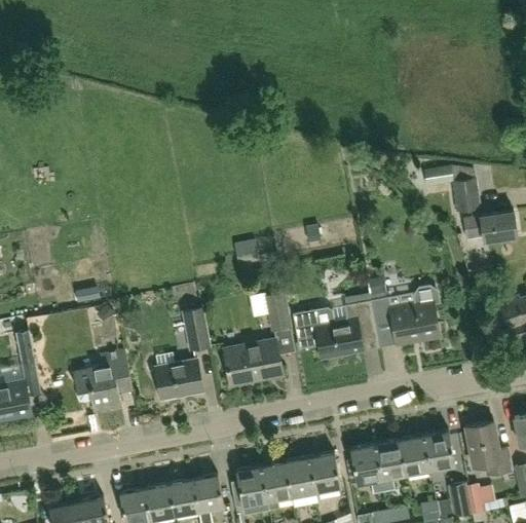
[(450,167),(425,172),(426,189),(452,185),(455,215),(481,212),(477,180),(476,180),(475,171),(450,166),(450,167)]
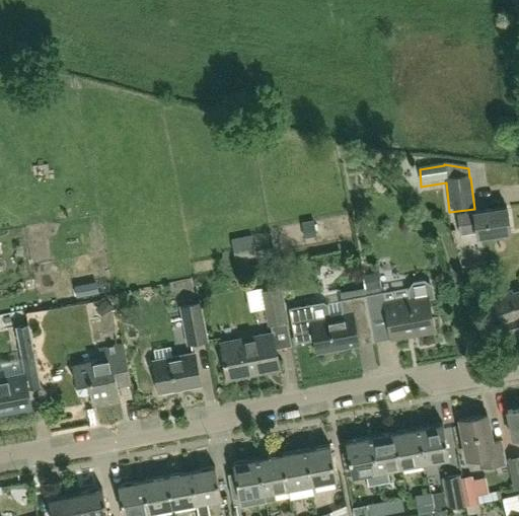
[(510,234),(506,210),(456,217),(459,237),(476,235),(476,239),(510,234)]
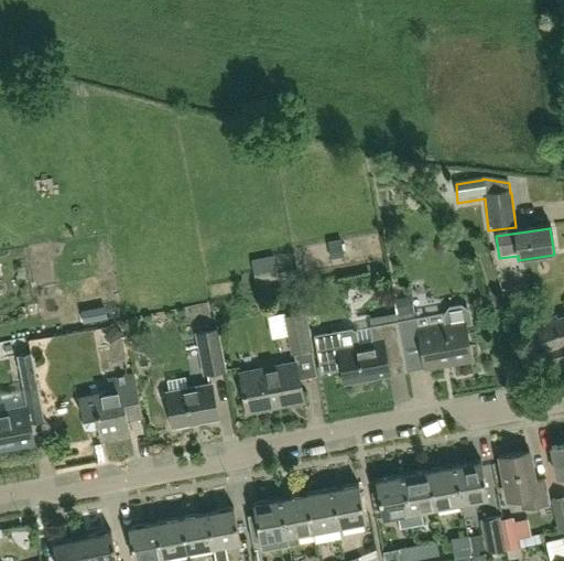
[(327,245),(331,262),(344,260),(340,243),(327,245)]
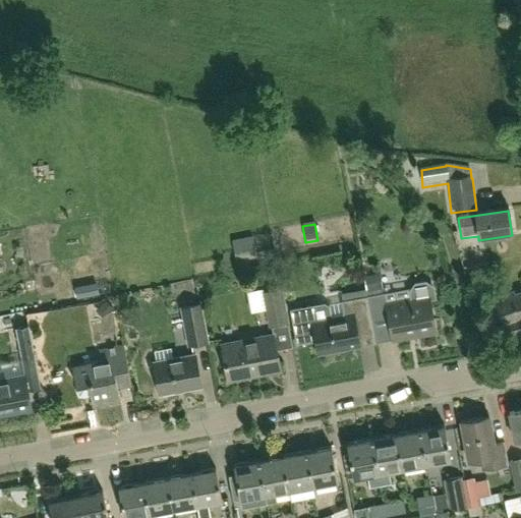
[(252,239),(232,243),(236,262),(256,257),(252,239)]
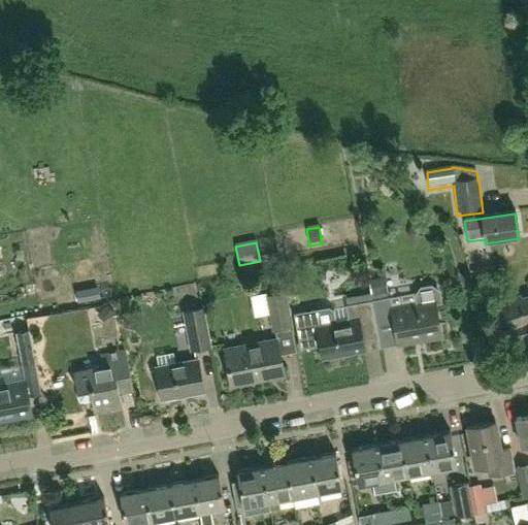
[(262,258),(264,268),(279,265),(277,255),(262,258)]
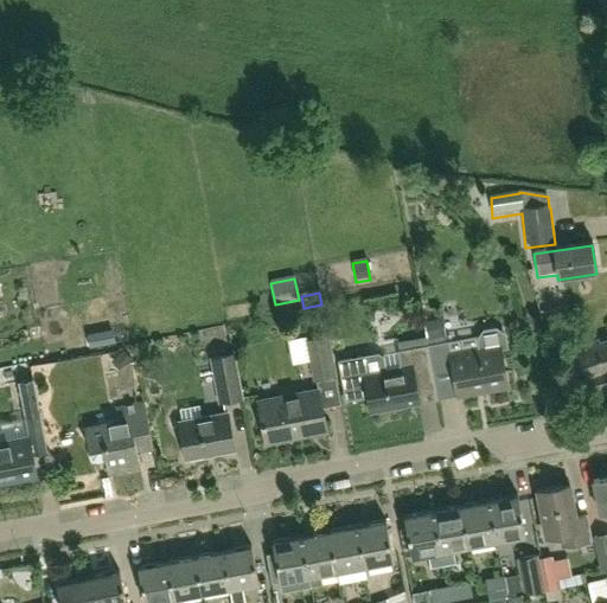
[(442,321),(423,325),(426,339),(427,339),(428,342),(446,339),(442,321)]
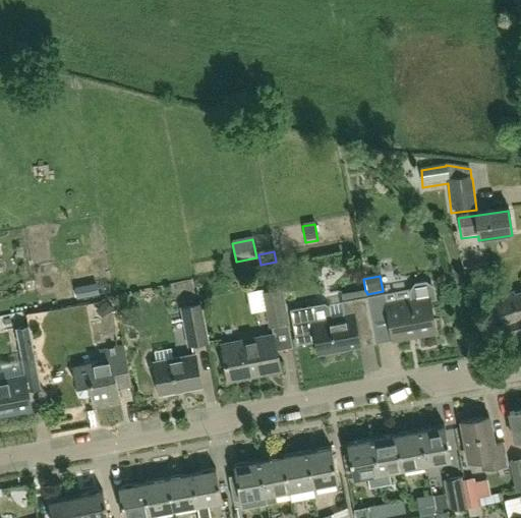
[(385,295),(368,298),(372,324),(389,321),(392,343),(436,335),(429,301),(435,300),(432,290),(425,285),(415,287),(411,293),(412,298),(386,303),(385,295)]
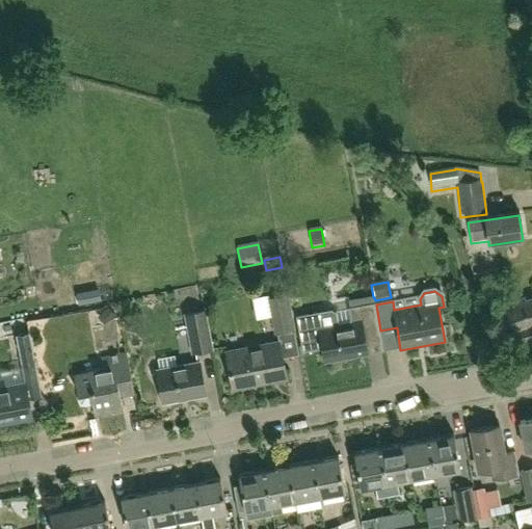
[(289,297),(268,301),(274,337),(296,334),(289,297)]
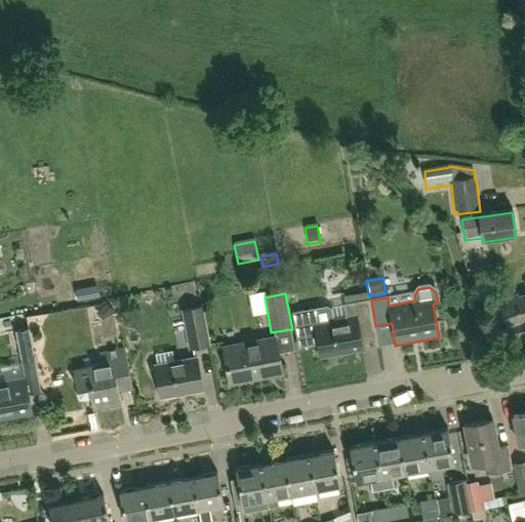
[(496,304),(486,307),(490,320),(500,317),(509,342),(524,336),(524,296),(520,298),(519,296),(496,304)]
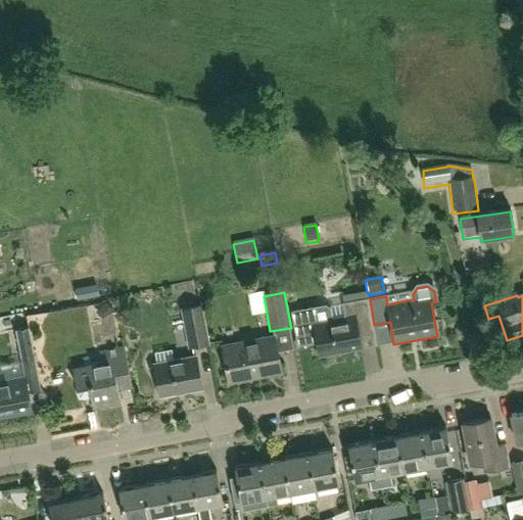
[(374,325),(370,299),(343,304),(345,319),(331,322),(329,312),(326,309),(292,315),(292,314),(291,314),(297,348),(317,345),(319,357),(361,349),(358,328),(374,325)]
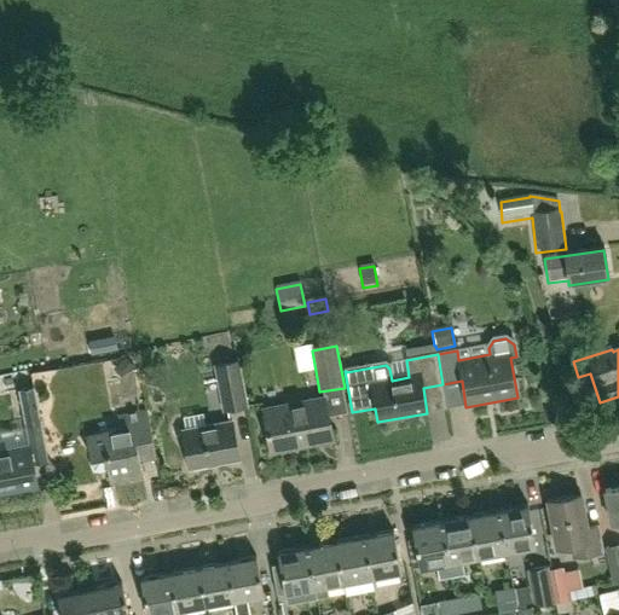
[(122,382),(136,370),(127,360),(114,372),(122,382)]
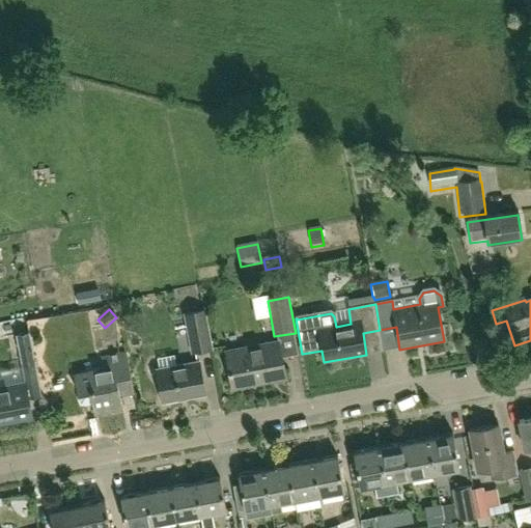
[(191,357),(213,353),(204,311),(184,315),(191,357)]
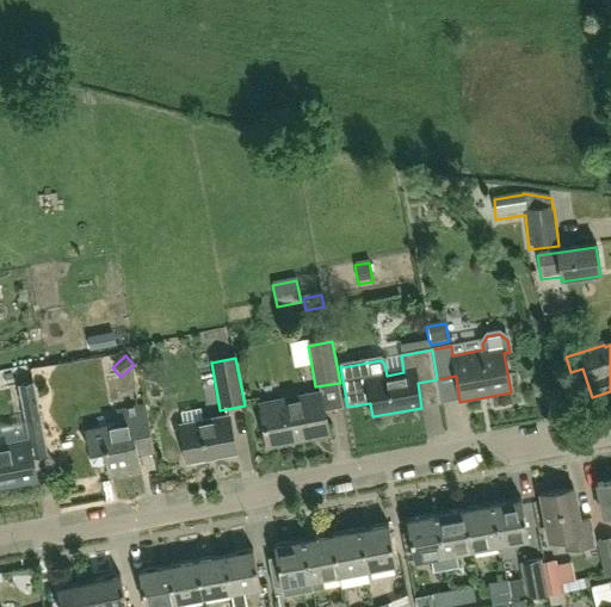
[(320,395),(259,407),(267,450),(328,438),(320,395)]
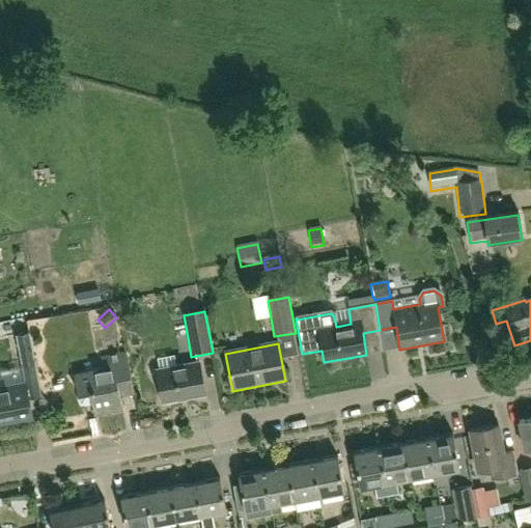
[(104,371),(75,377),(80,404),(81,407),(85,408),(92,406),(94,417),(122,412),(120,398),(135,395),(128,356),(103,360),(104,371)]
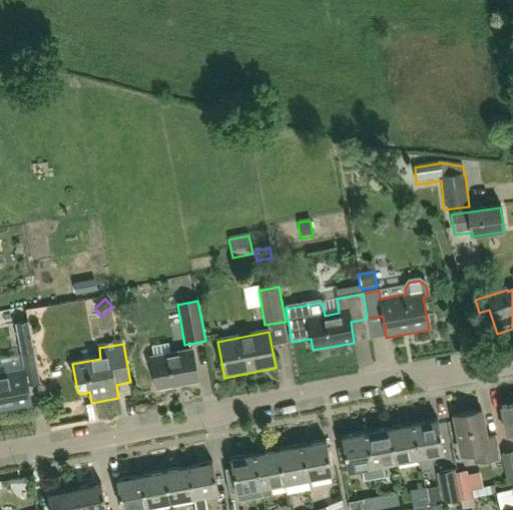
[(20,353),(24,373),(27,388),(40,386),(33,350),(20,353)]
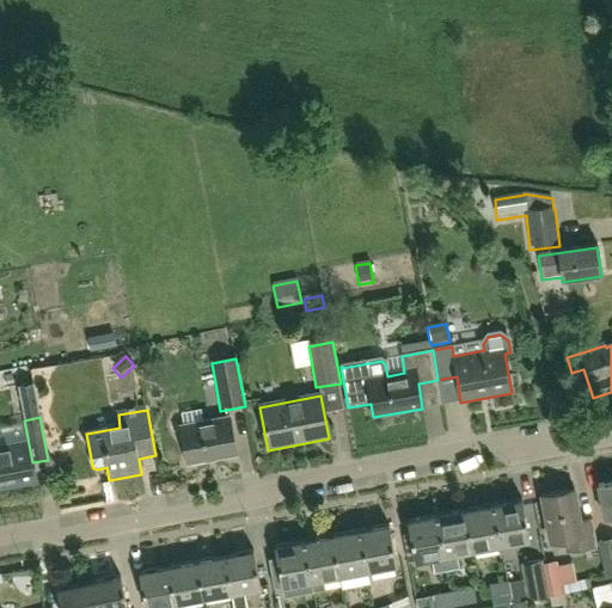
[(230,421),(181,429),(187,465),(236,456),(230,421)]
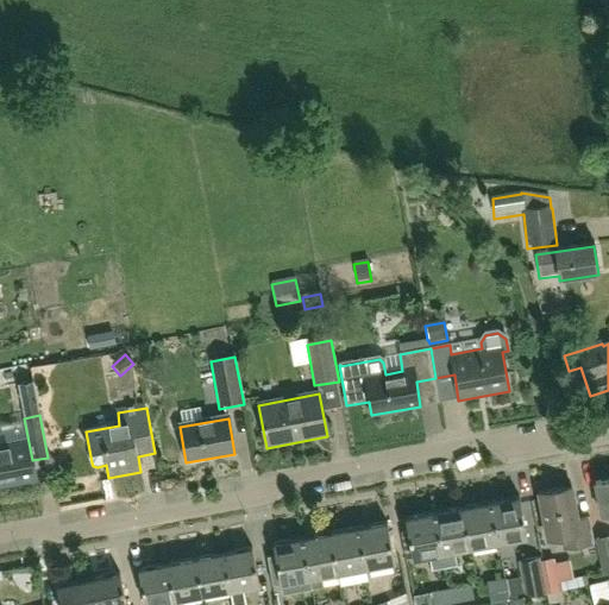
[(0,489),(36,481),(32,460),(29,442),(0,448),(0,489)]
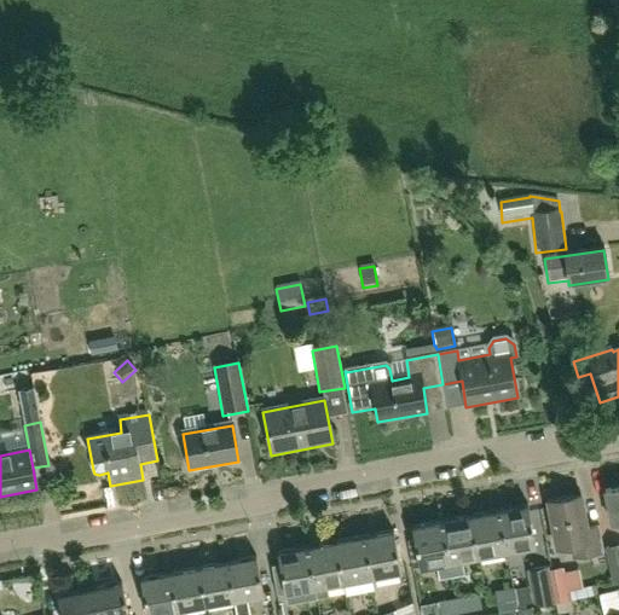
[(618,489),(605,493),(611,526),(618,524),(618,489)]
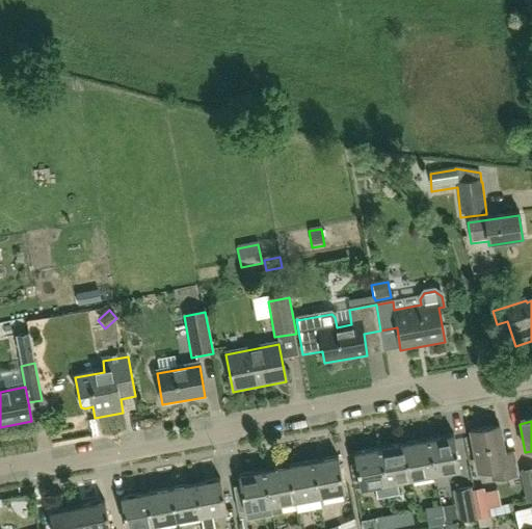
[(499,428),(471,433),(478,474),(491,472),(494,481),(519,476),(514,454),(504,456),(499,428)]
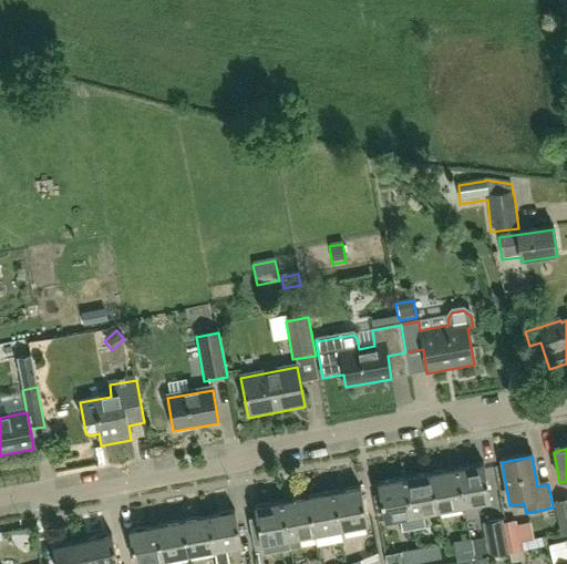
[(480,520),(475,505),(491,503),(484,465),(457,471),(464,508),(463,509),(466,523),(480,520)]
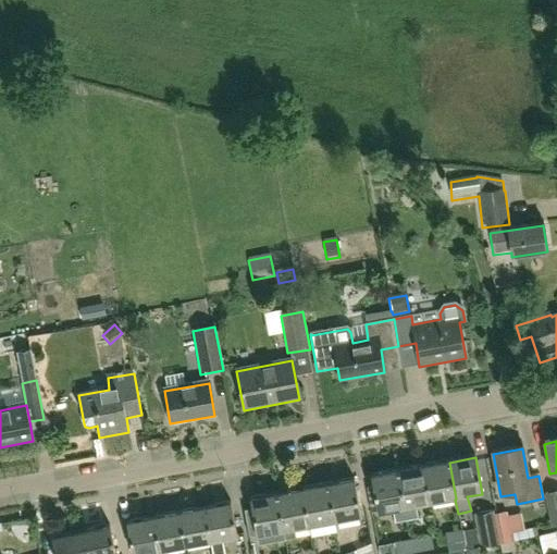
[(456,499),(449,463),(423,467),(430,504),(455,500),(456,499)]
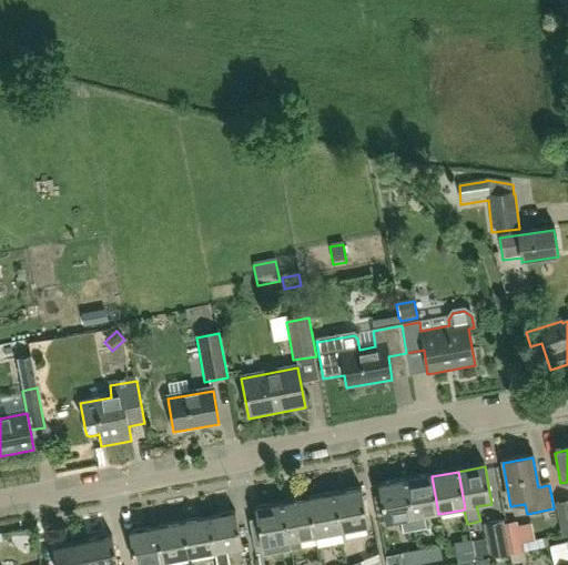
[(438,514),(432,476),(405,482),(414,533),(426,531),(424,516),(438,514)]
